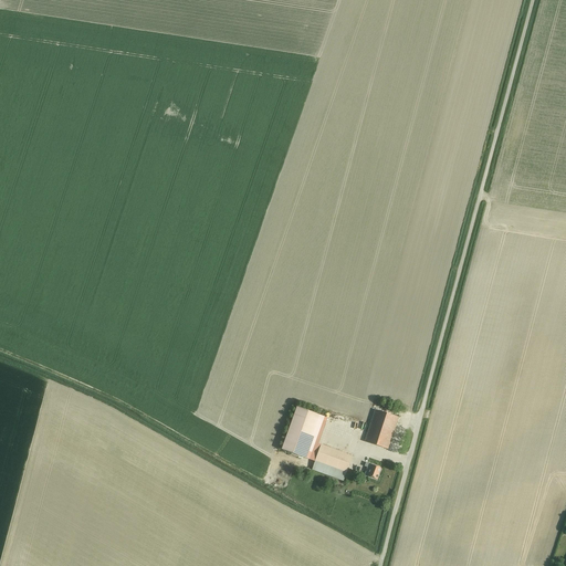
[(297,407),(291,426),(313,433),(320,415),(297,407)]
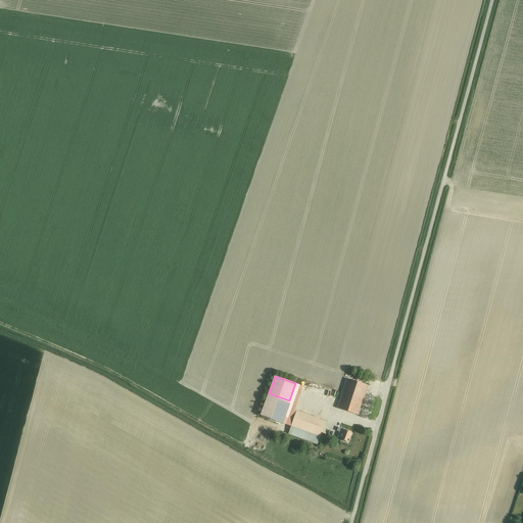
[(346,379),(337,409),(359,415),(369,385),(346,379)]
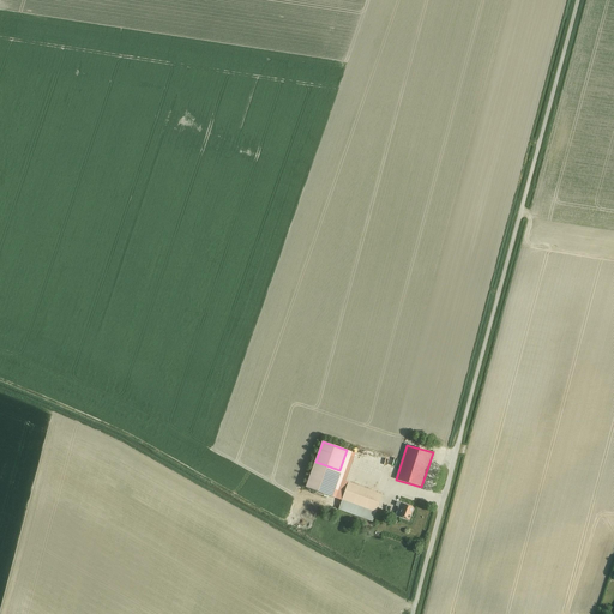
[(330,497),(339,470),(315,462),(306,488),(330,497)]
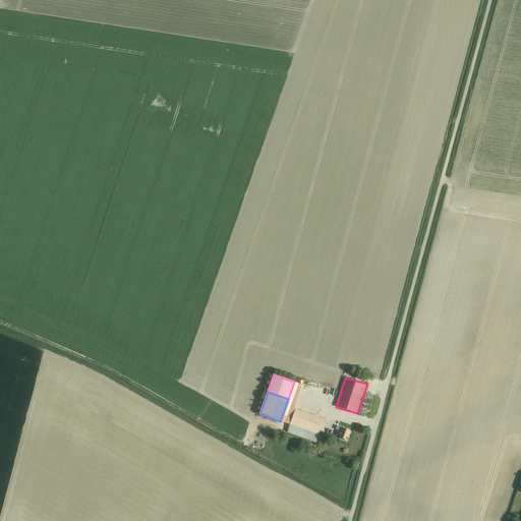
[(329,392),(326,400),(334,402),(336,394),(329,392)]
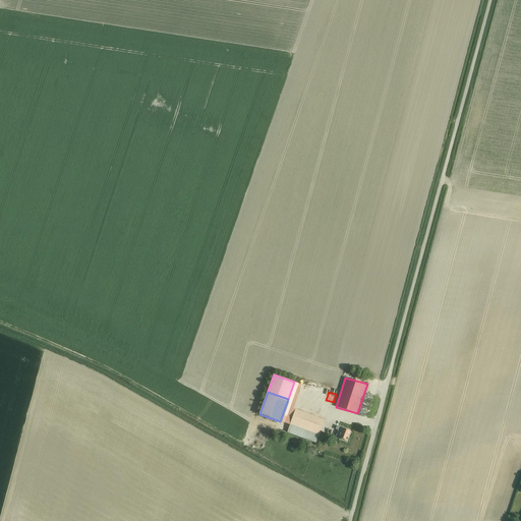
[(316,443),(319,435),(325,420),(295,409),(287,432),(316,443)]
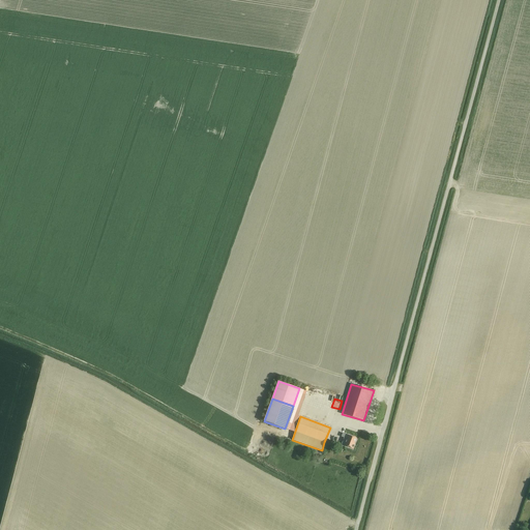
[(345,446),(353,449),(355,444),(354,444),(357,439),(342,433),(341,435),(342,435),(342,437),(344,438),(342,444),(345,446)]
